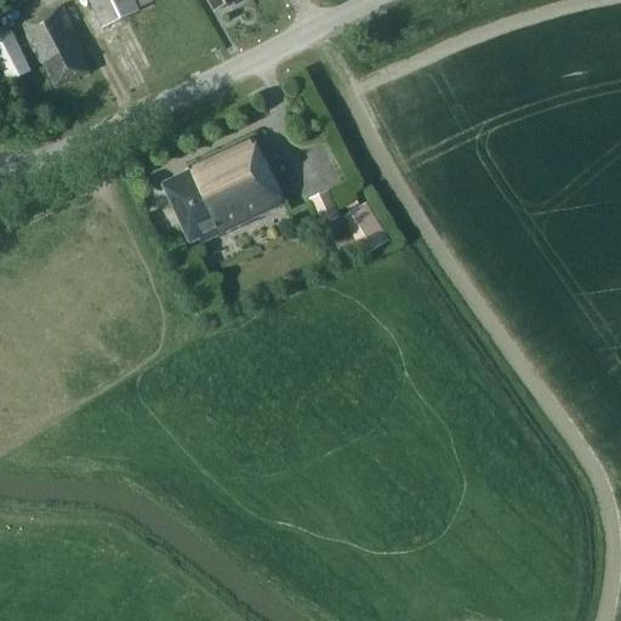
[(0,0),(0,16),(28,0),(0,0)]
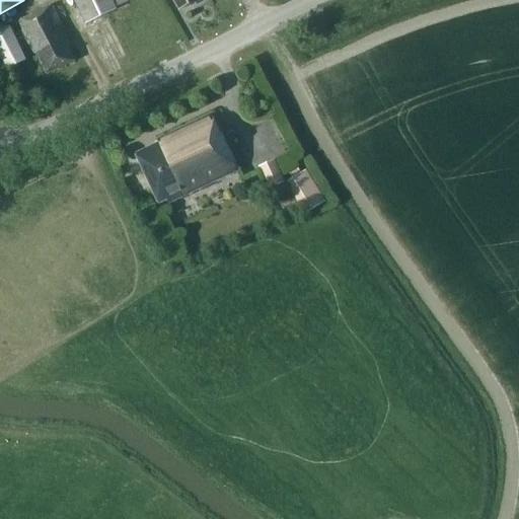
[(74,0),(86,24),(117,9),(116,7),(128,1),(127,0),(74,0)]
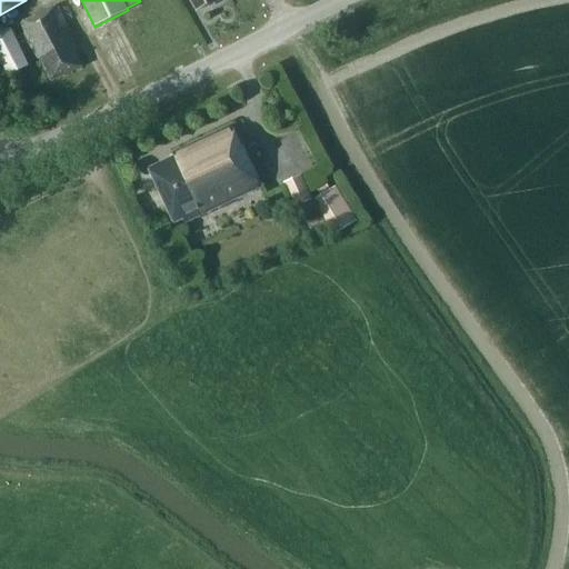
[(189,0),(197,11),(215,1),(217,6),(226,0),(189,0)]
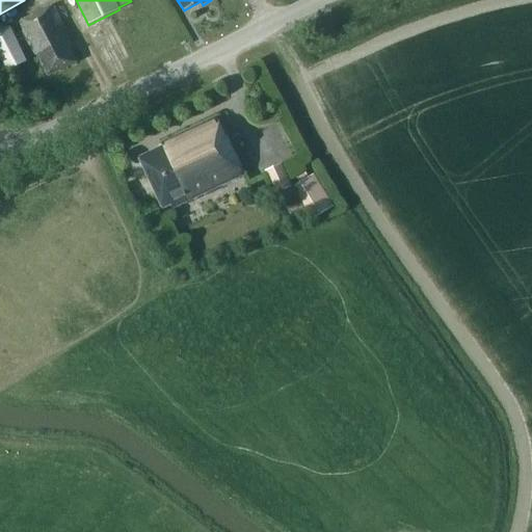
[(53,6),(0,31),(0,74),(26,61),(21,51),(30,46),(34,55),(37,54),(48,76),(76,62),(69,46),(72,45),(53,6)]
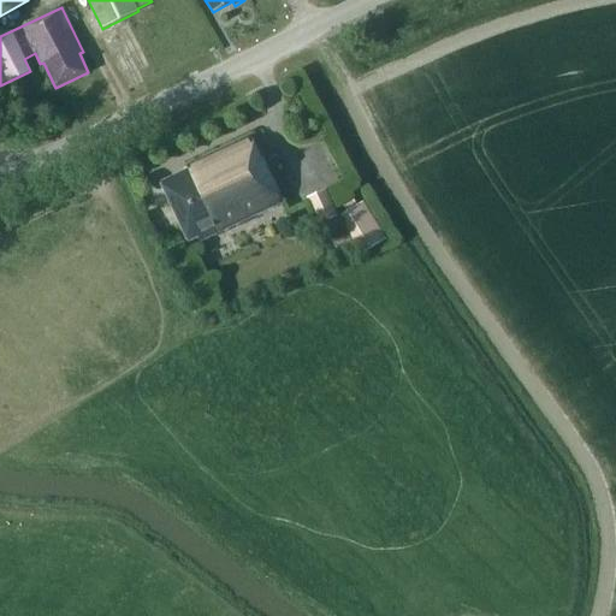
[(161,183),(188,242),(197,237),(200,242),(284,202),(252,136),(185,166),(188,171),(161,183)]
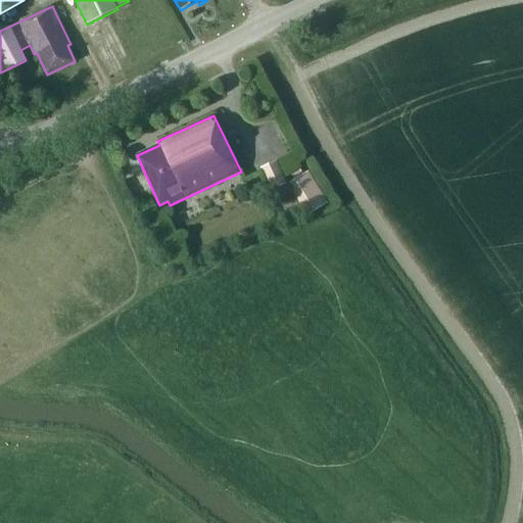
[(287,184),(277,161),(260,170),(271,192),(287,184)]
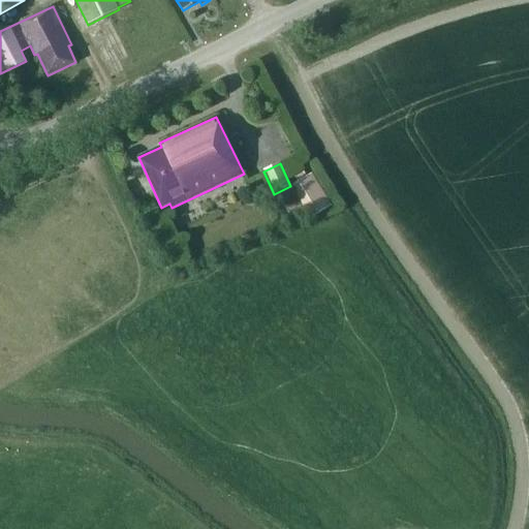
[(332,207),(312,175),(291,187),(311,219),(332,207)]
